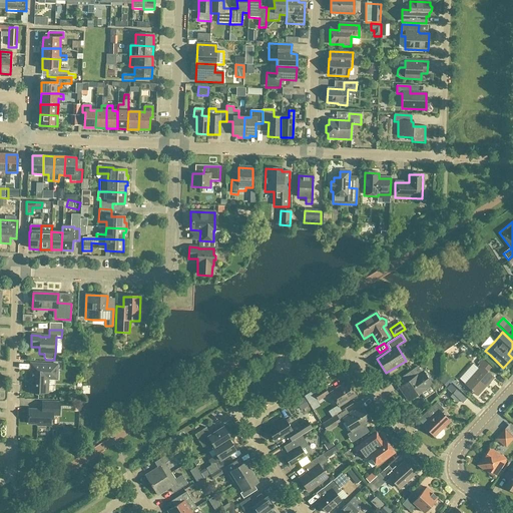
[(30,364),(30,372),(29,394),(47,395),(48,380),(57,381),(58,365),(30,364)]
